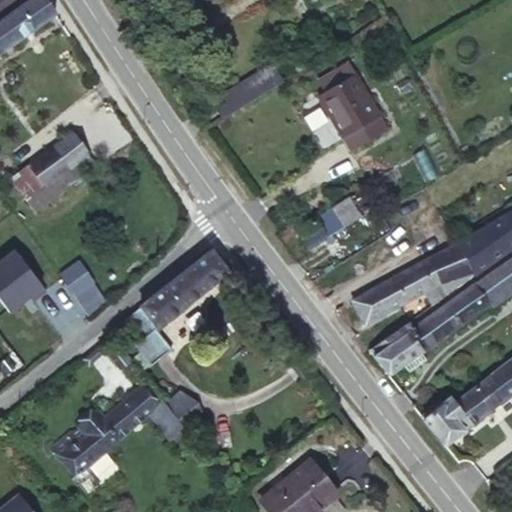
[(0,0),(0,18),(25,0),(0,0)]
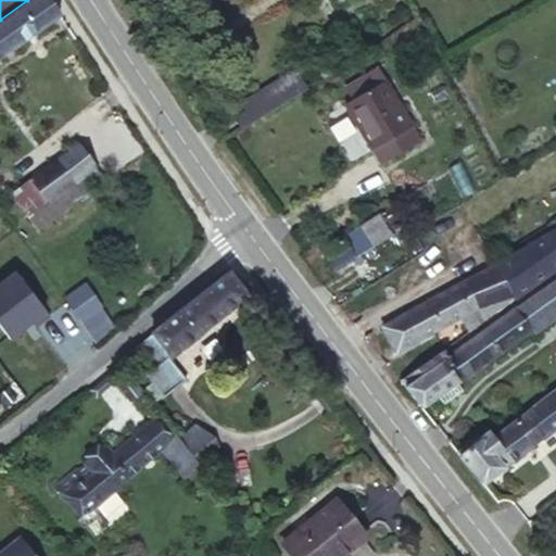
[(0,49),(3,54),(60,14),(50,0),(32,0),(0,22),(0,49)]
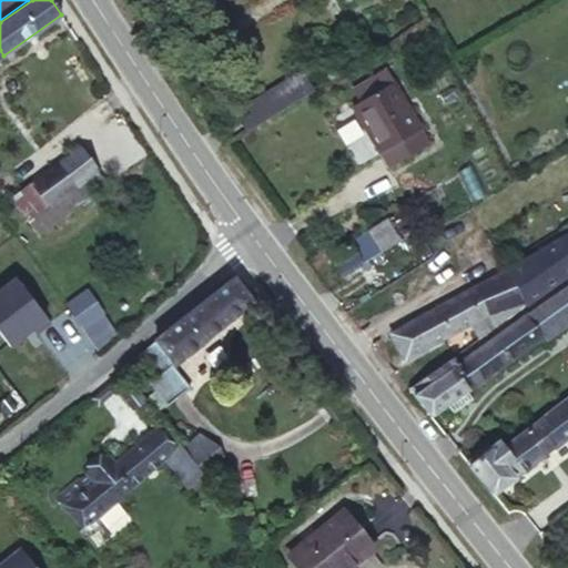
[(249,132),(313,92),(302,73),(236,113),(249,132)]
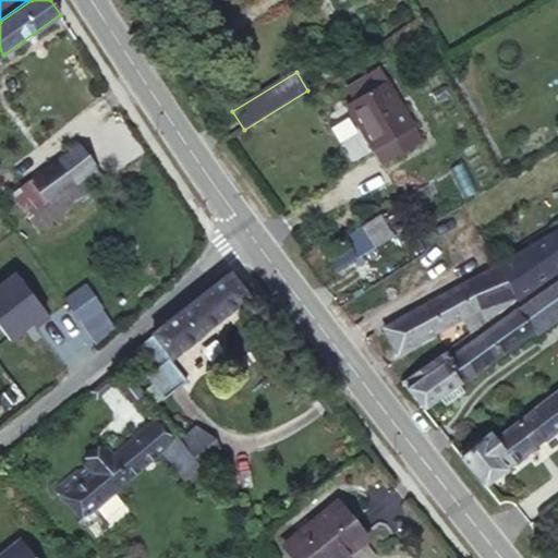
[(387,80),(347,104),(383,164),(423,141),(387,80)]
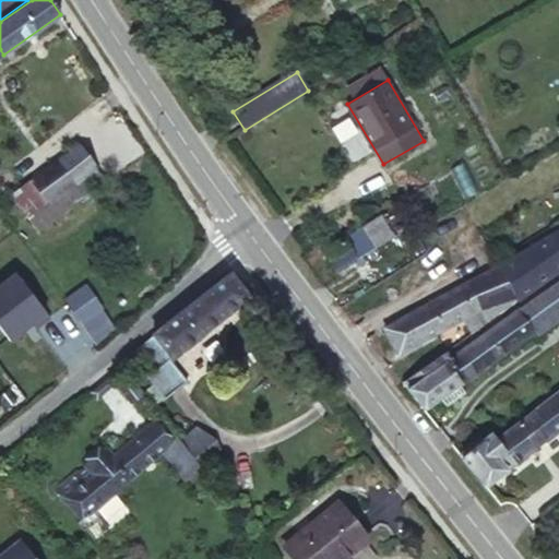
[(28,219),(96,166),(79,143),(10,194),(28,219)]
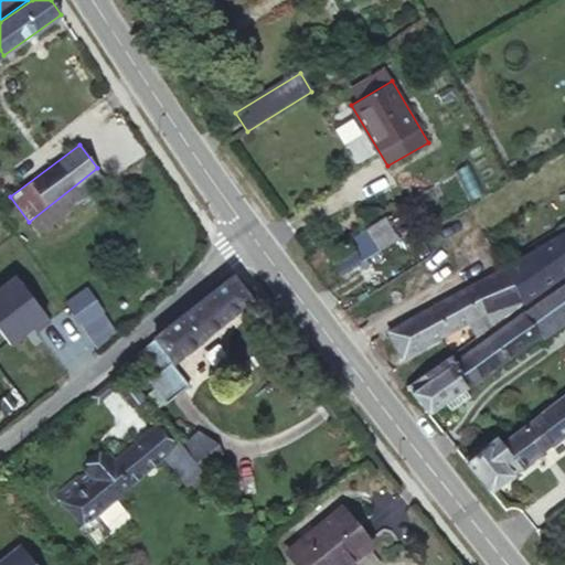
[(386,217),(398,238),(409,232),(398,216),(395,219),(393,214),(386,217)]
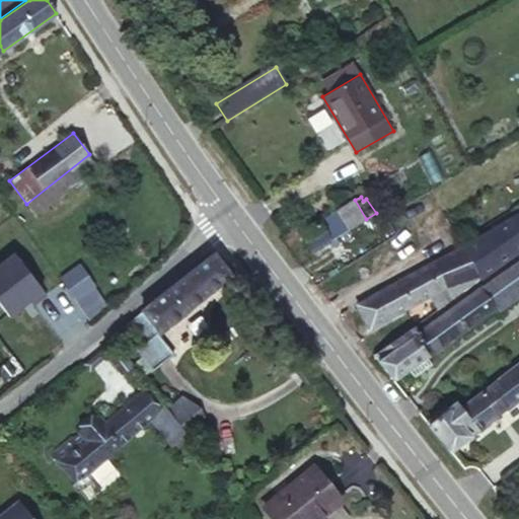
[(349,230),(366,219),(355,200),(337,211),(349,230)]
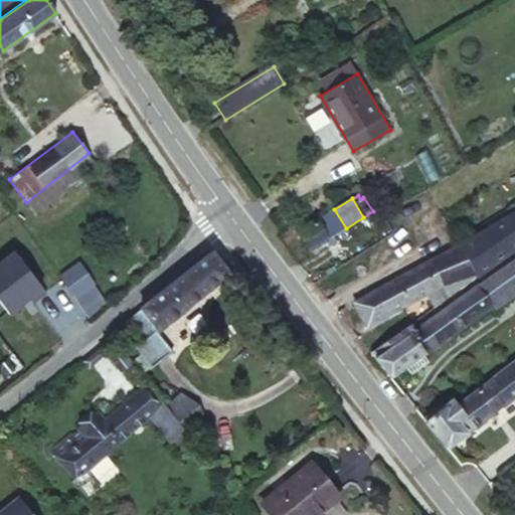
[(333,236),(346,228),(334,209),(327,213),(300,231),(311,249),(327,239),(333,236)]
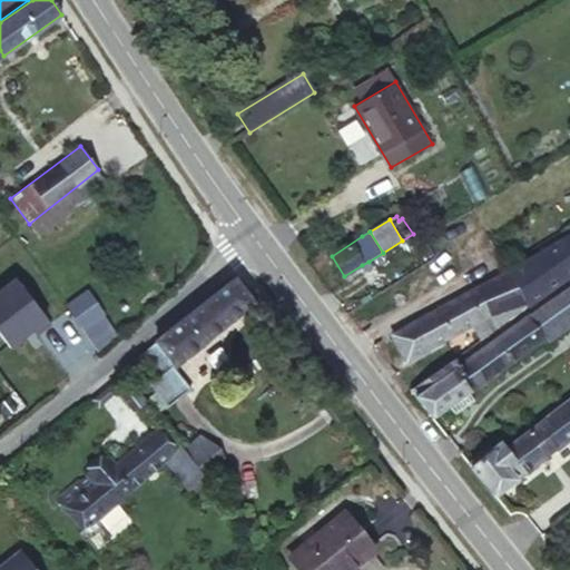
[(332,256),(362,236),(360,233),(328,251),(332,256)]
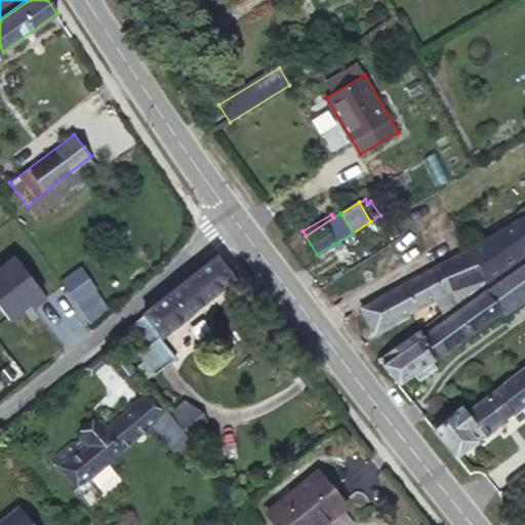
[(524,215),(469,249),(485,281),(524,253),(524,215)]
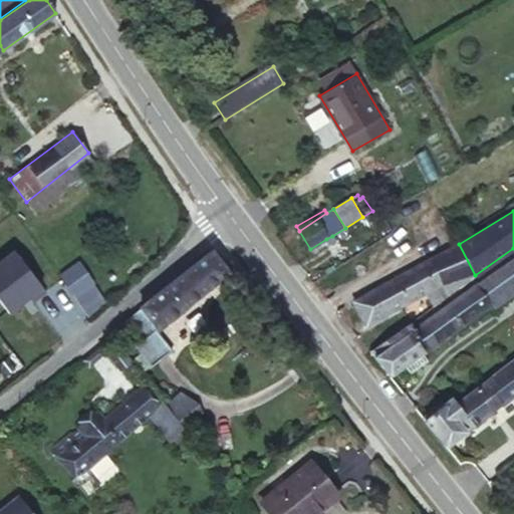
[(335,240),(332,236),(326,239),(329,244),(335,240)]
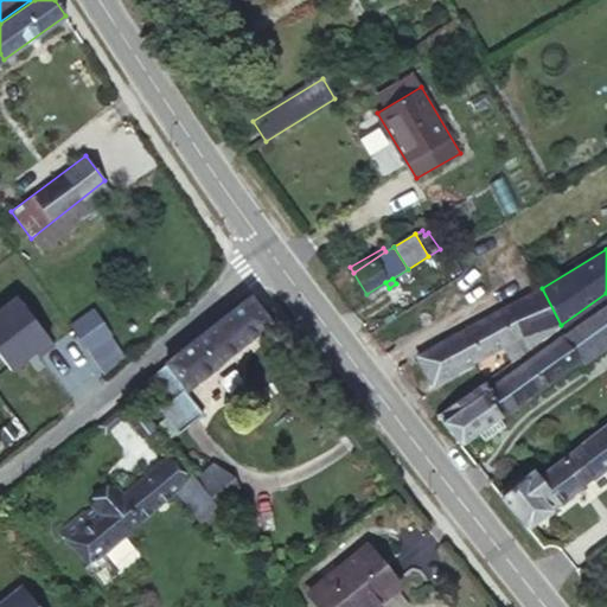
[(561,325),(542,288),(508,306),(522,336),(503,345),(512,360),(561,325)]
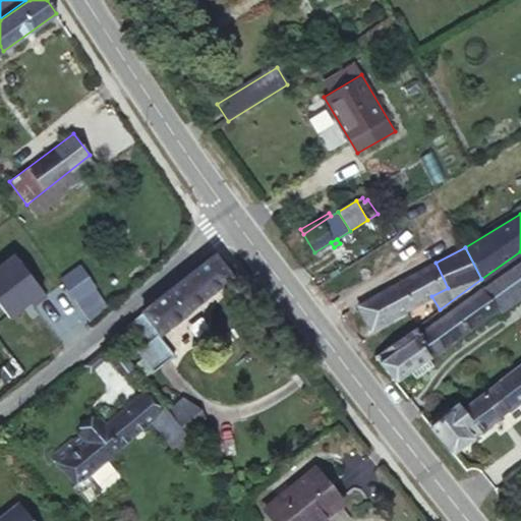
[(48,294),(16,253),(0,266),(0,300),(11,315),(32,300),(35,304),(48,294)]
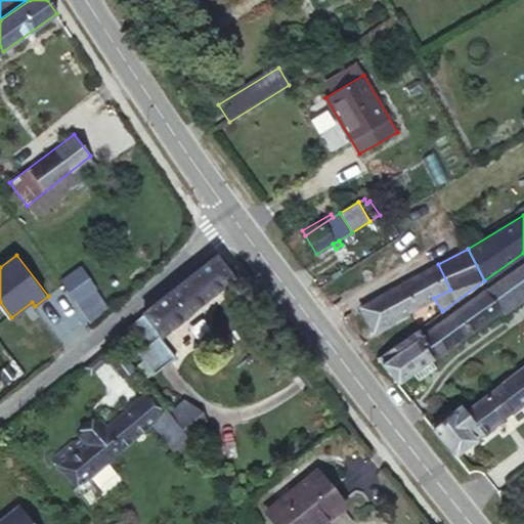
[(233,277),(216,256),(121,331),(155,374),(175,357),(159,337),(233,277)]
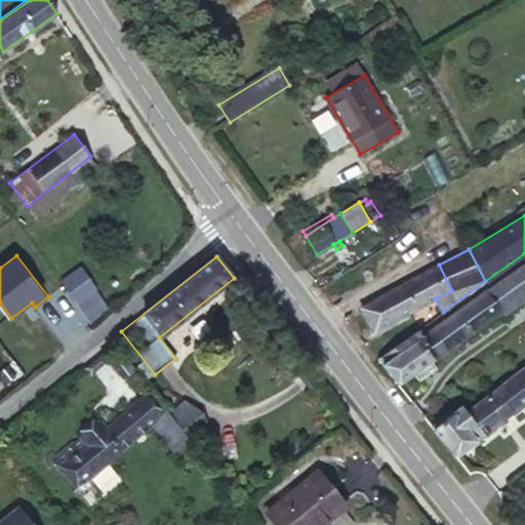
[(451,290),(439,265),(361,309),(374,332),(435,298),(451,290)]
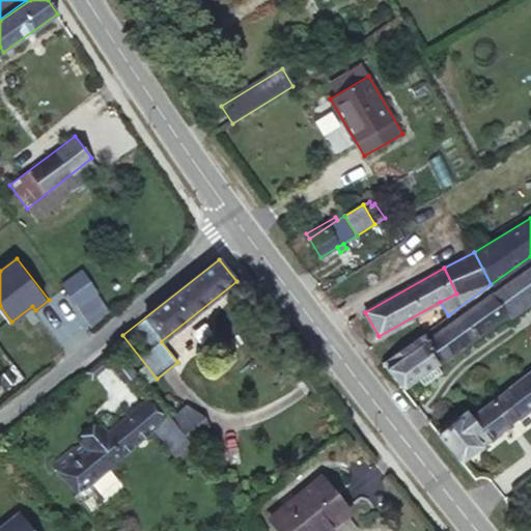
[(530,273),(529,270),(494,295),(507,314),(530,297),(530,273)]
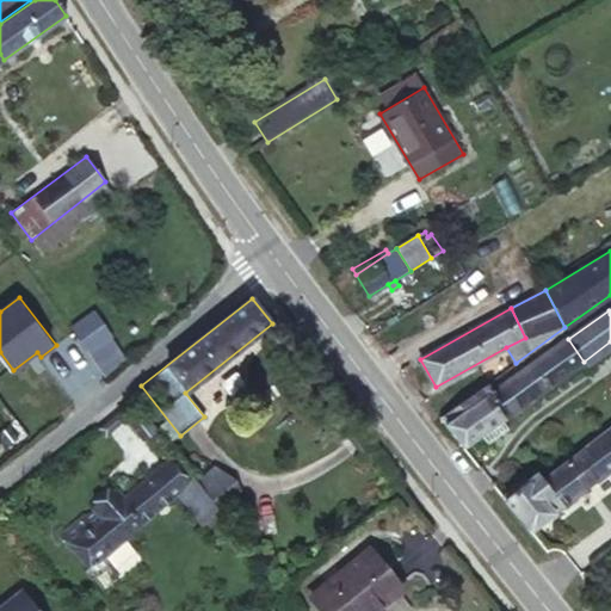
[(488,382),(440,417),(464,446),(485,432),(503,419),(584,362),(568,339),(567,338),(494,390),(488,382)]
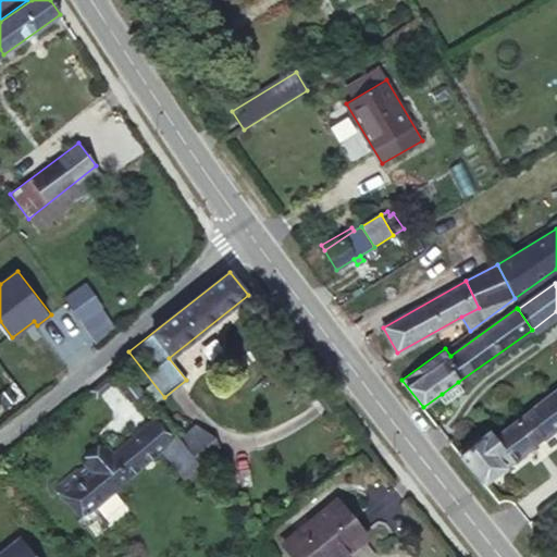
[(458,382),(442,394),(446,400),(462,388),(458,382)]
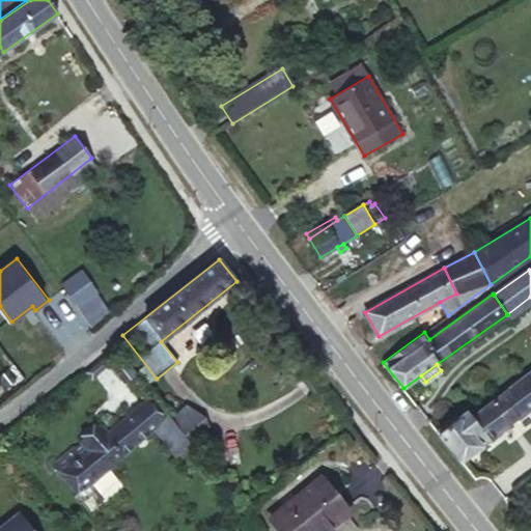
[(457,415),(438,431),(462,462),(530,407),(530,369),(471,416),(467,411),(459,417),(457,415)]
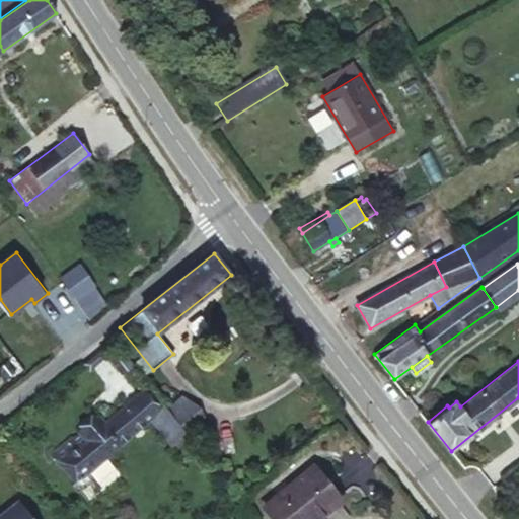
[(74,486),(87,474),(158,412),(142,393),(105,424),(99,417),(80,434),(86,440),(61,464),(75,480),(72,484),(74,486)]
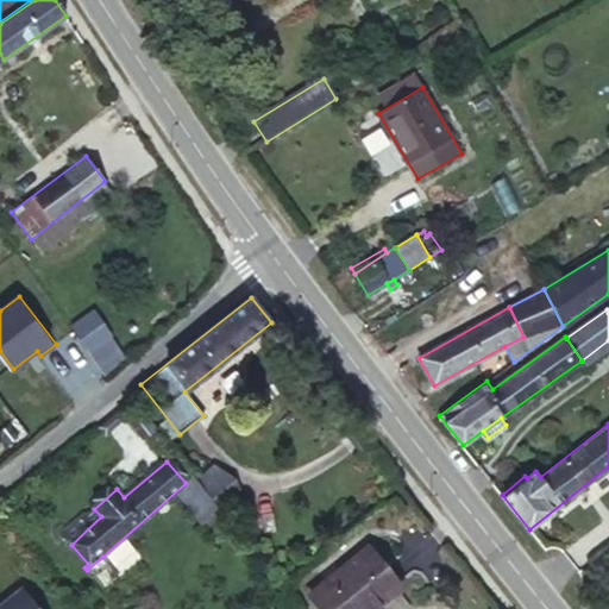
[(196,479),(219,508),(240,491),(214,465),(196,479)]
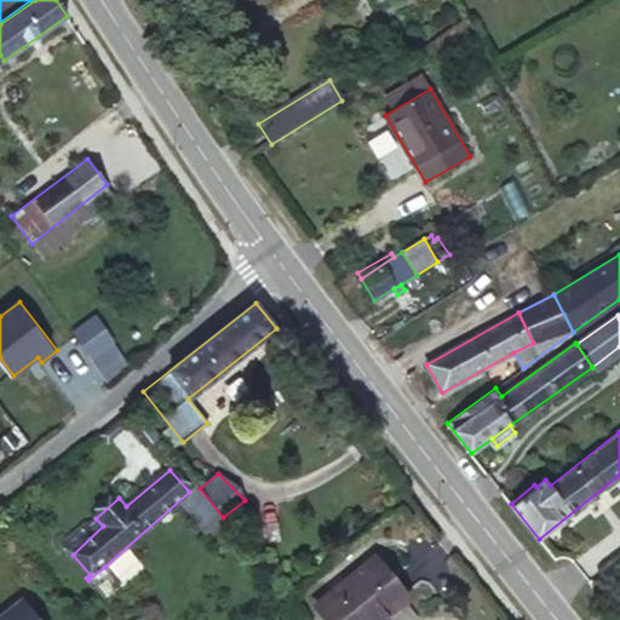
[(379,619),(407,597),(374,557),(316,606),(327,619),(379,619)]
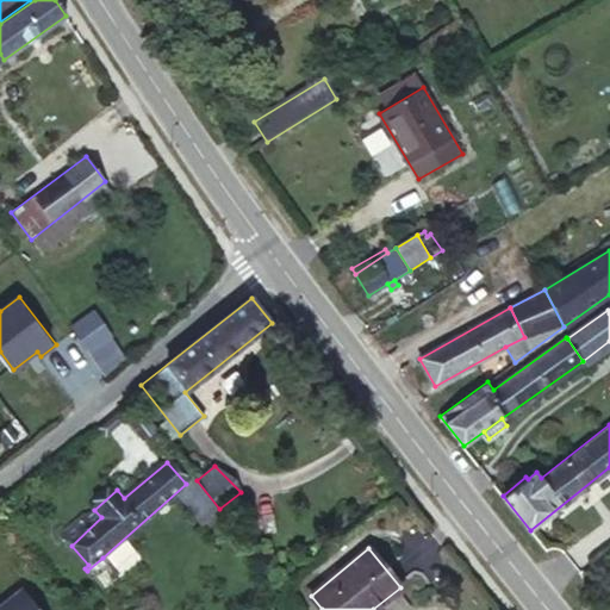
[(120,577),(103,558),(87,571),(93,578),(95,576),(107,589),(120,577)]
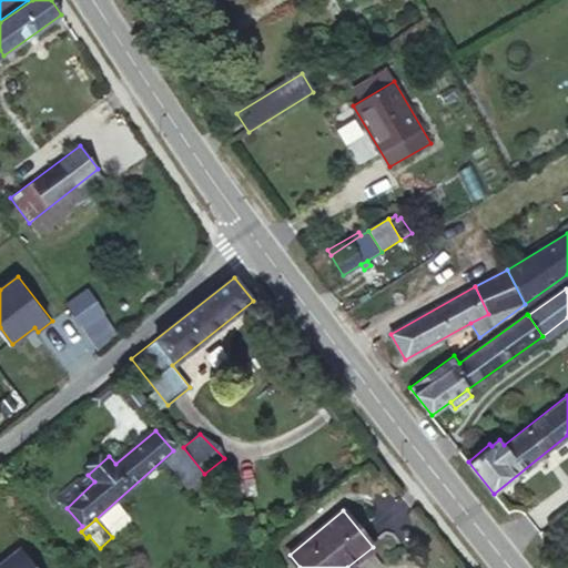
[(0,567),(33,567),(20,550),(0,565),(0,567)]
